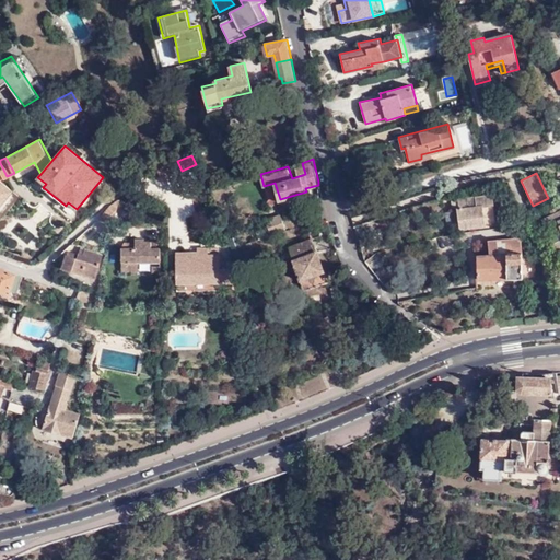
[(0,181),(0,179),(0,205),(12,190),(0,181)]
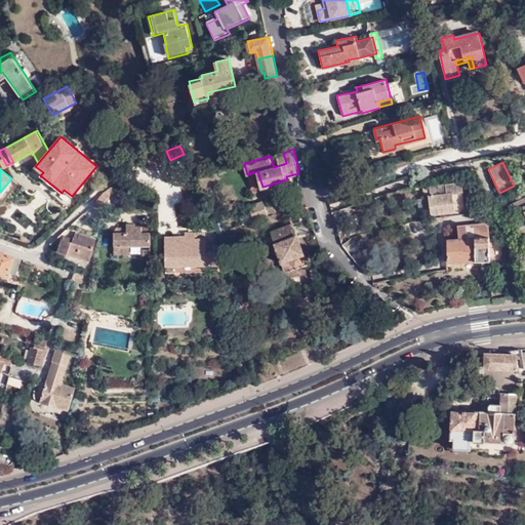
[(0,195),(0,203),(17,186),(13,182),(0,195)]
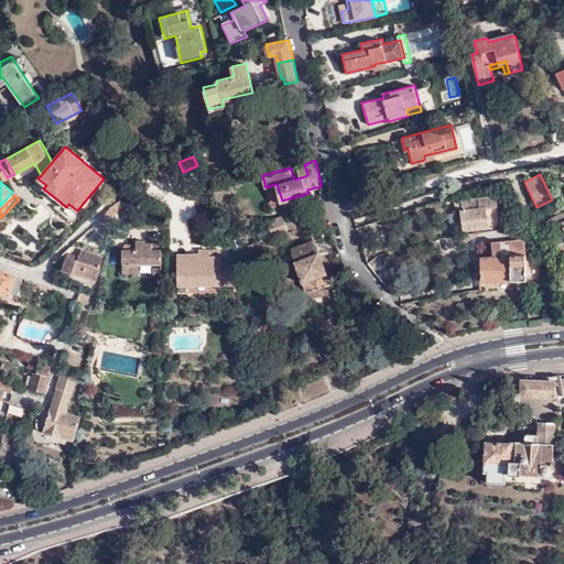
[(463,230),(499,225),(496,195),(462,199),(463,208),(461,208),(463,230)]
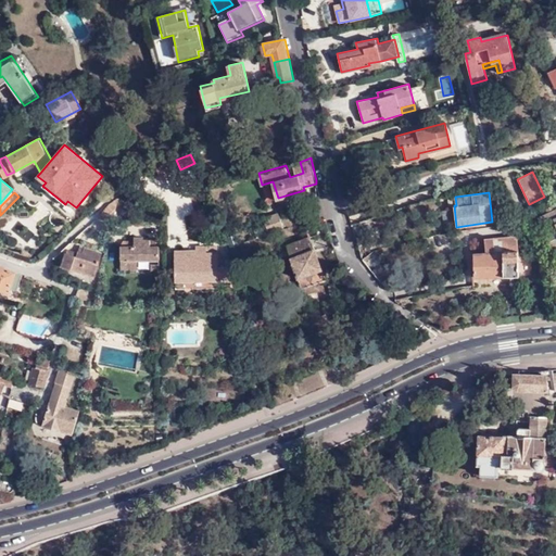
[(112,223),(117,198),(110,203),(105,207),(101,213),(112,223)]
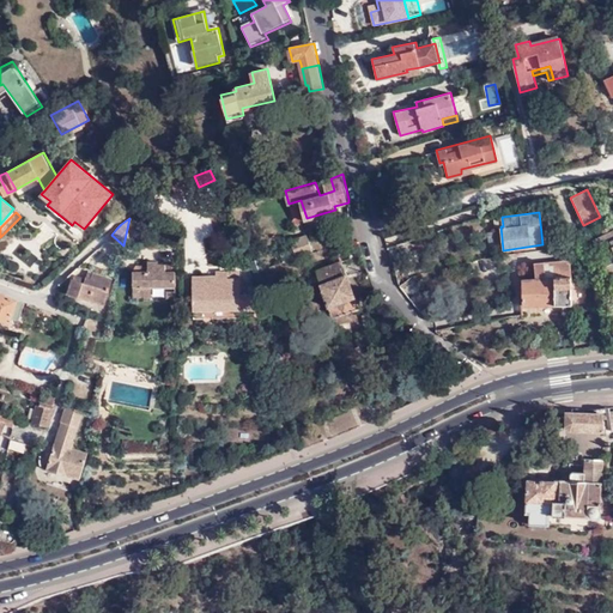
[(612,230),(593,240),(598,250),(605,248),(612,262),(606,266),(612,281),(612,230)]
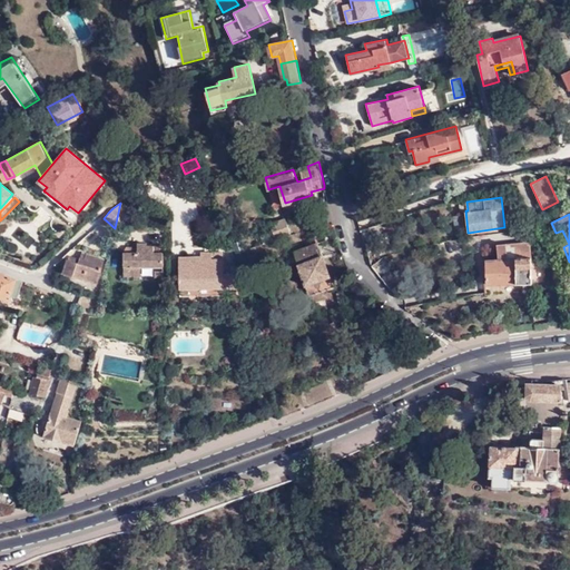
[(294,233),(291,224),(287,215),(271,220),(277,238),(294,233)]
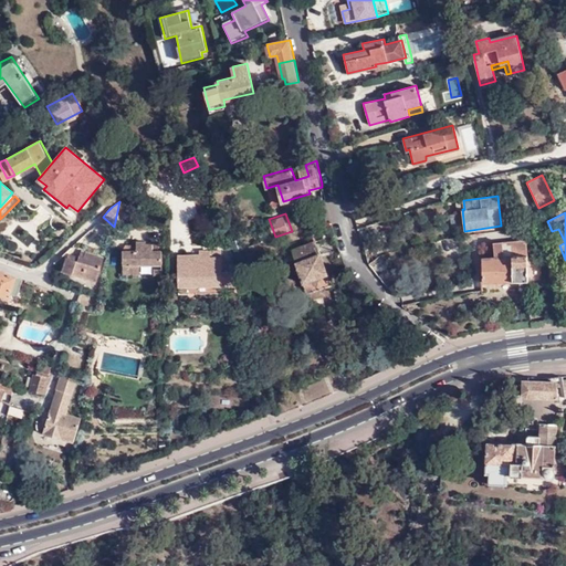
[(558,229),(552,231),(559,245),(565,242),(558,229)]
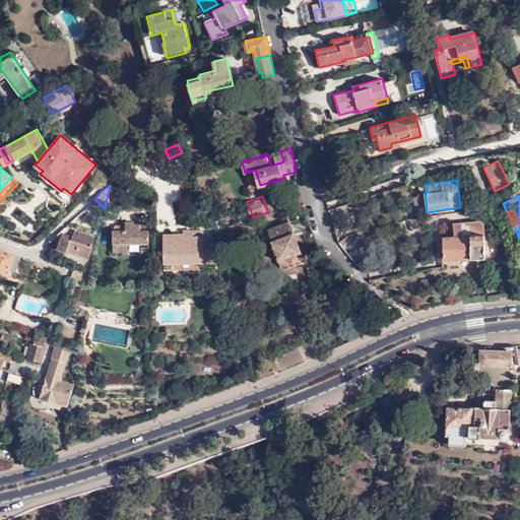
[(125,220),(125,230),(114,230),(113,252),(125,252),(125,242),(148,242),(148,223),(135,223),(135,221),(125,220)]
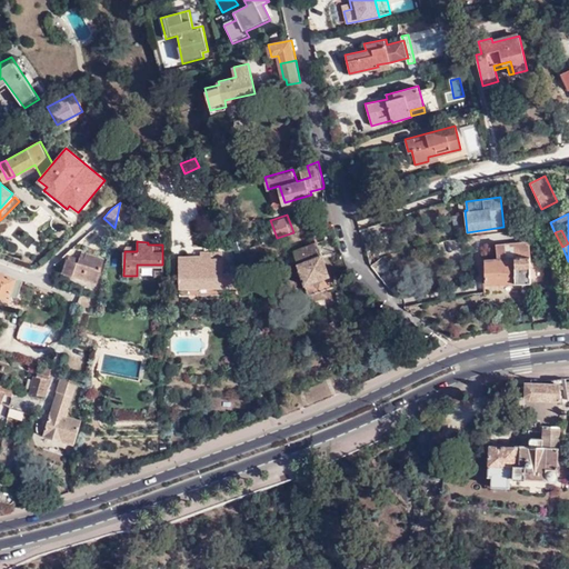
[(309,293),(333,285),(318,241),(292,250),(309,293)]
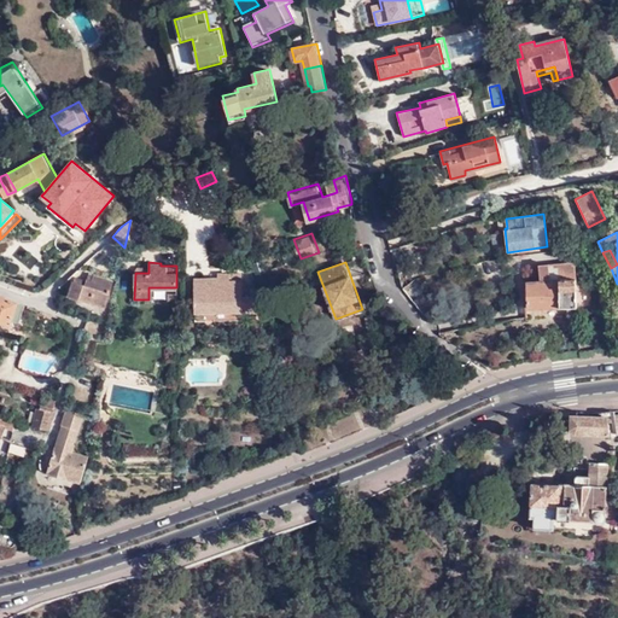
[(573,263),(537,266),(537,280),(524,281),(525,308),(576,304),(576,303),(590,302),(589,289),(588,286),(586,285),(575,285),(573,263)]
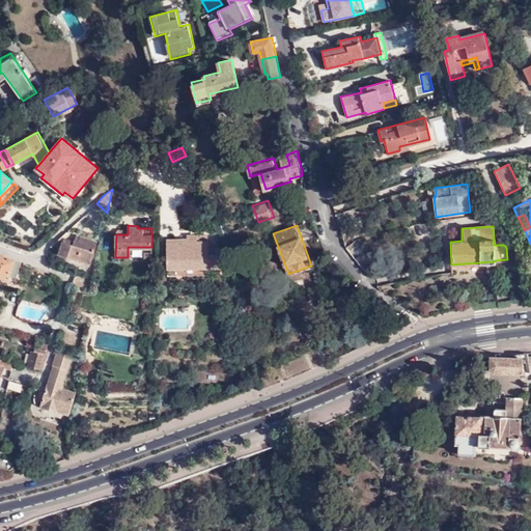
[(59,252),(89,262),(96,241),(80,235),(76,234),(74,240),(73,244),(63,241),(59,252)]
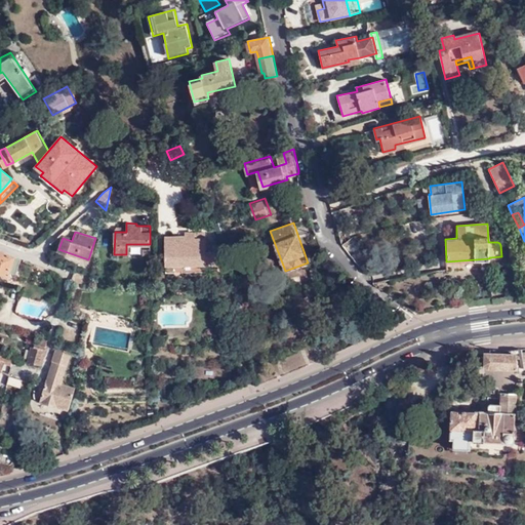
[(218,263),(213,246),(206,246),(205,233),(199,234),(199,238),(194,238),(194,235),(186,236),(166,236),(166,265),(205,264),(205,263),(218,263)]
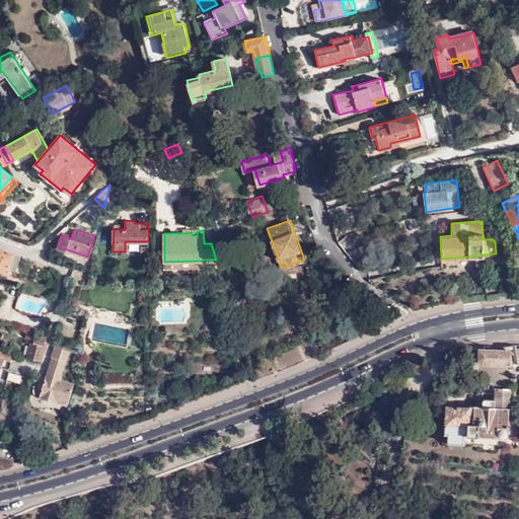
[(218,243),(211,243),(216,260),(223,260),(218,243)]
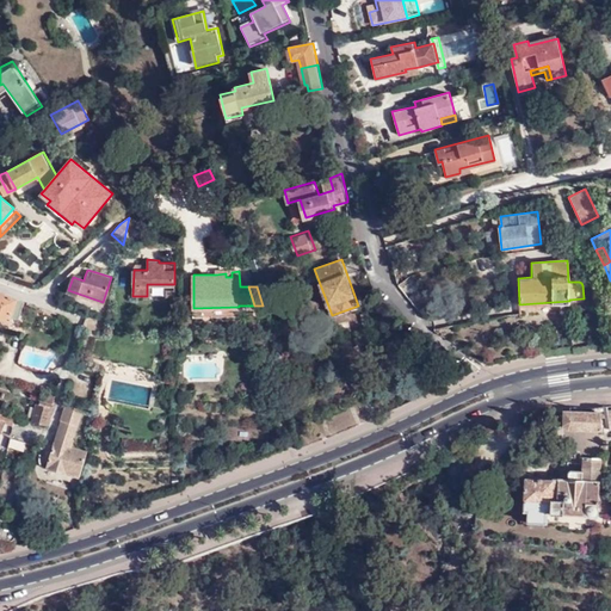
[(24,300),(0,291),(0,313),(8,318),(11,314),(17,316),(24,300)]
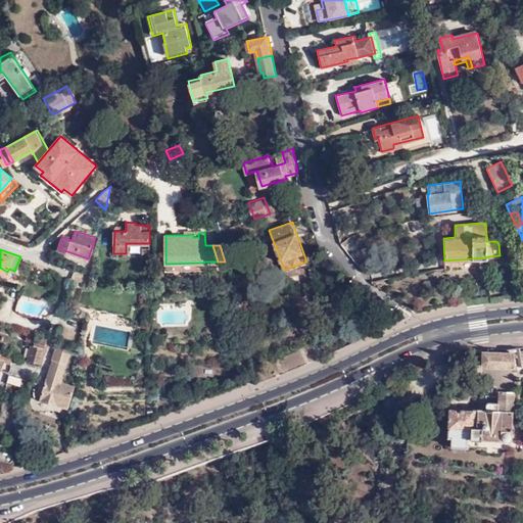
[(330,294),(317,286),(314,292),(327,300),(330,294)]
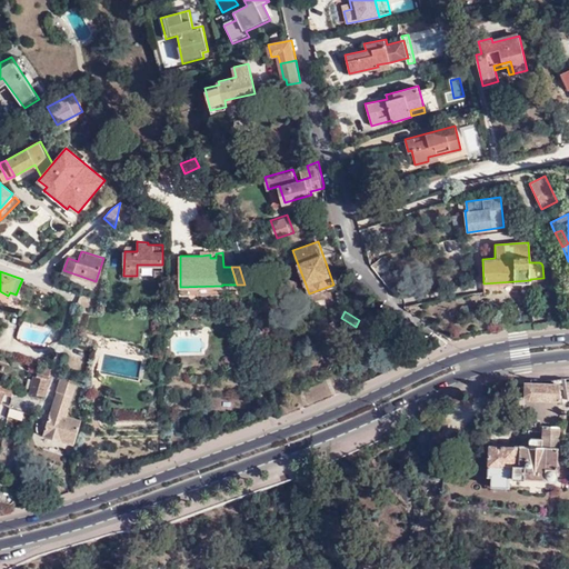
[(267,327),(258,329),(259,336),(269,332),(268,331),(272,330),(271,327),(268,328),(267,327)]
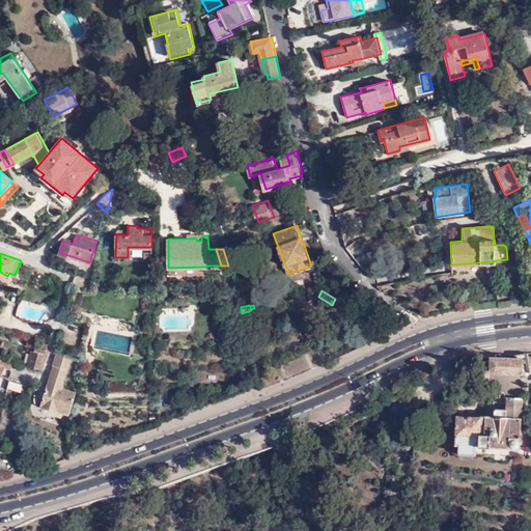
[(42,368),(47,348),(36,345),(34,351),(33,351),(30,364),(42,368)]
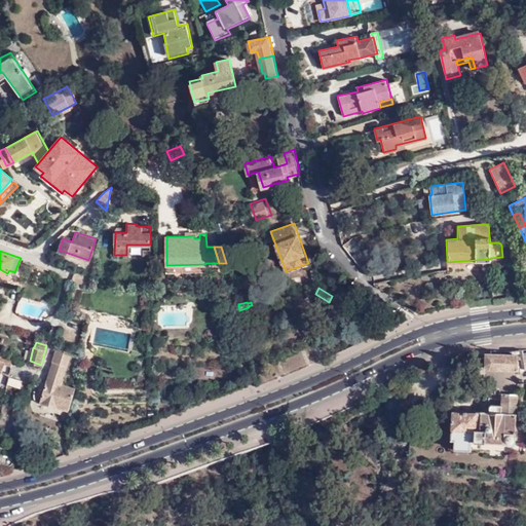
[(70,349),(57,346),(55,345),(51,359),(53,360),(41,399),(57,405),(58,404),(69,407),(76,386),(61,381),(63,377),(60,376),(64,363),(67,363),(70,349)]
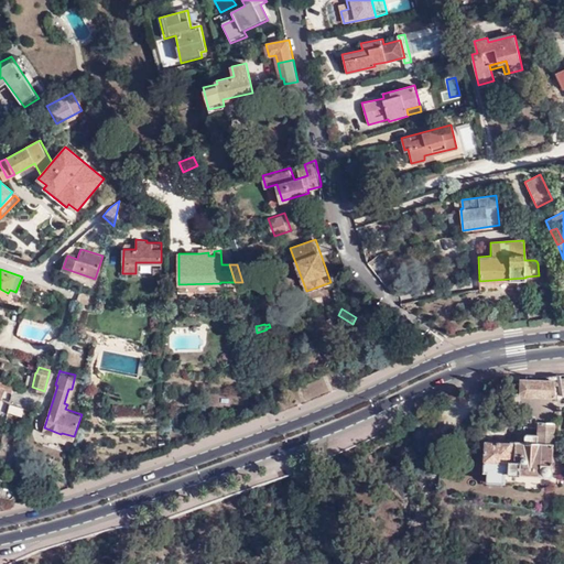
[(561,375),(550,375),(549,378),(521,377),(520,391),(525,396),(556,396),(555,383),(562,383),(563,394),(563,377),(562,378),(561,375)]
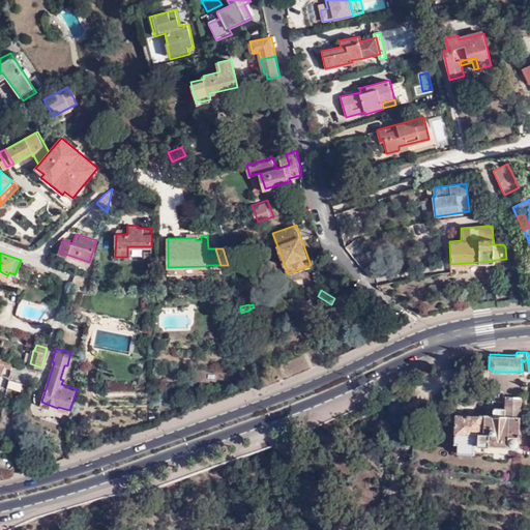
[(5,364),(12,366),(15,359),(7,357),(5,361),(5,364)]
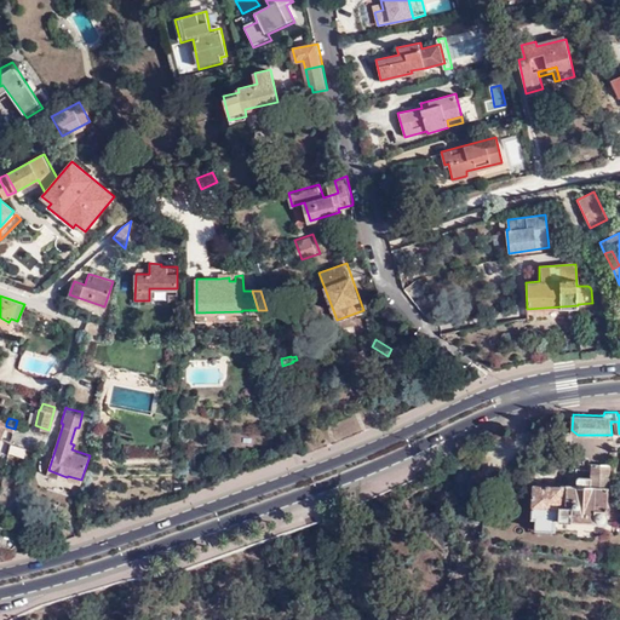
[(586,440),(586,459),(613,457),(612,438),(586,440)]
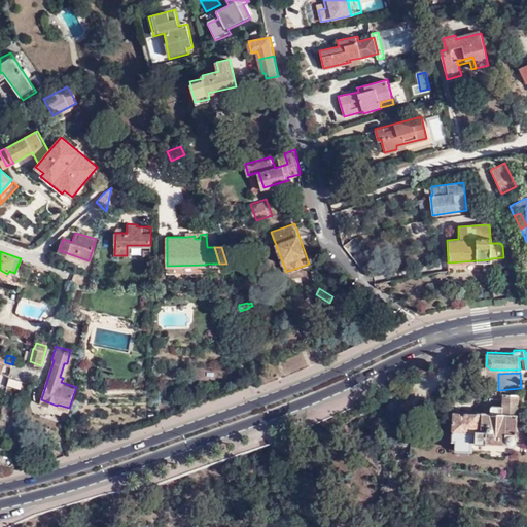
[(9,377),(7,385),(22,388),(24,381),(9,377)]
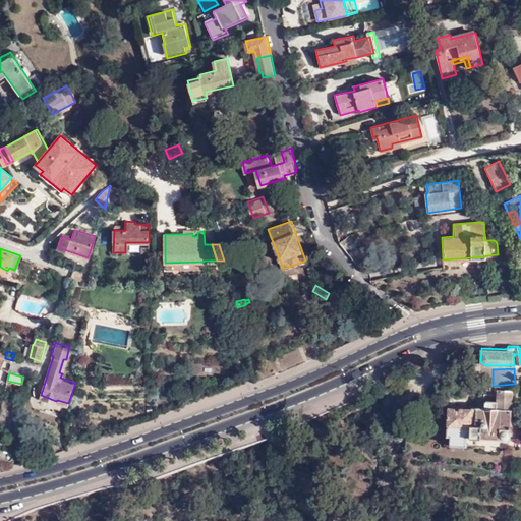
[(485,406),(472,406),(472,409),(449,408),(448,436),(451,436),(450,444),(467,445),(467,437),(510,439),(513,390),(498,389),(497,400),(487,399),(485,401),(485,406)]
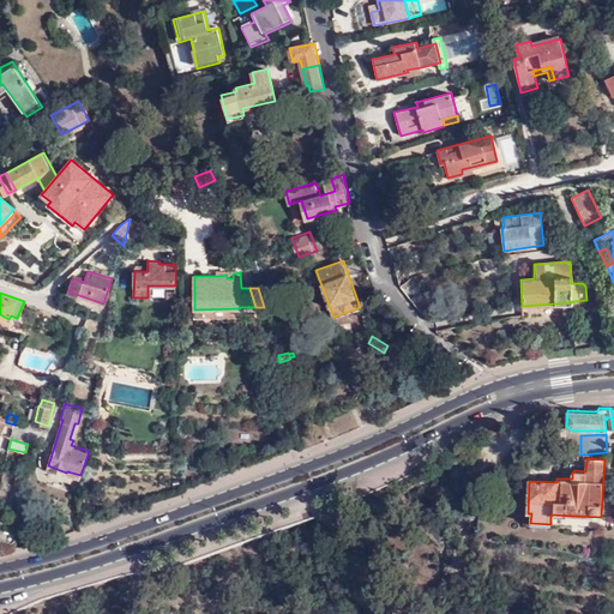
[(0,537),(14,541),(17,530),(0,525),(0,537)]
